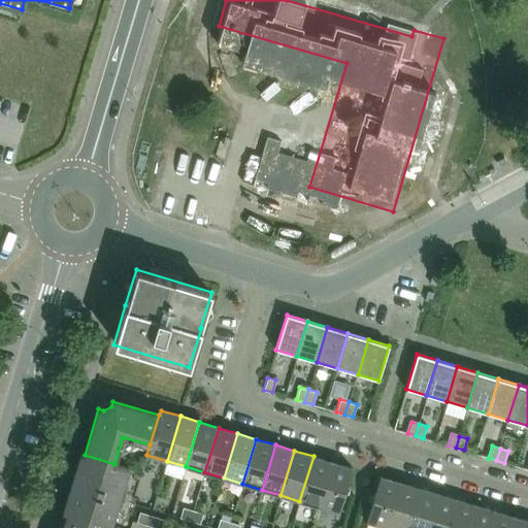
[(63,513),(67,514),(97,523),(110,527),(129,468),(114,464),(85,455),(80,454),(63,513)]
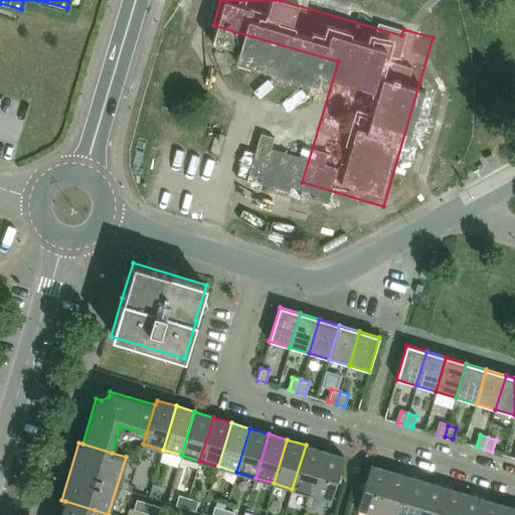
[(292,489),(311,494),(324,451),(306,445),(292,489)]
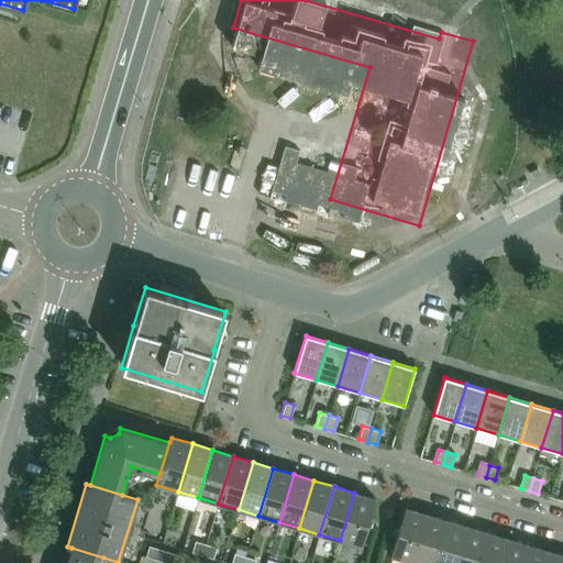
[(375,499),(354,493),(340,540),(361,547),(375,499)]
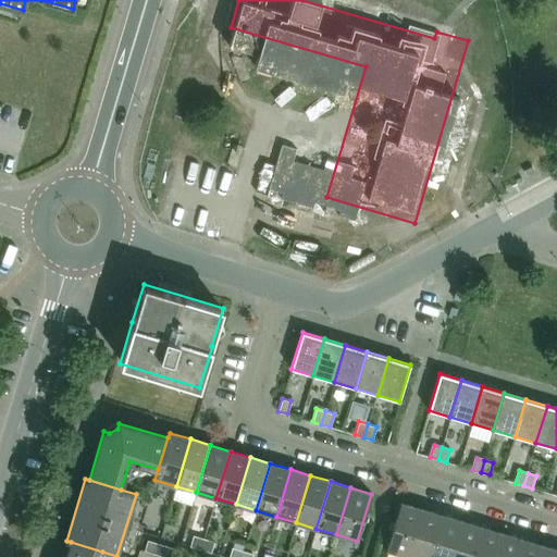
[(386,549),(407,556),(421,509),(400,503),(386,549)]
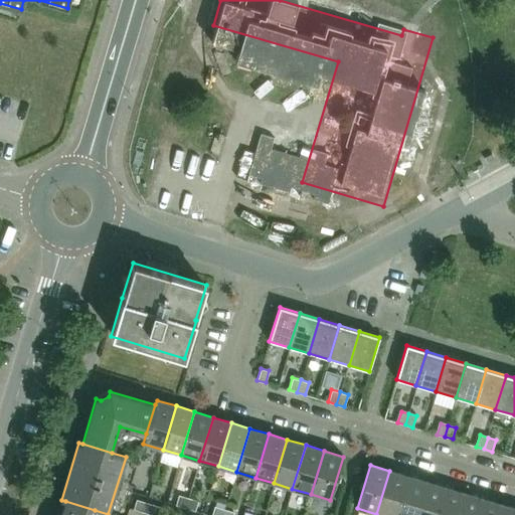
[(396,514),(408,476),(389,471),(376,514),(379,514),(396,514)]
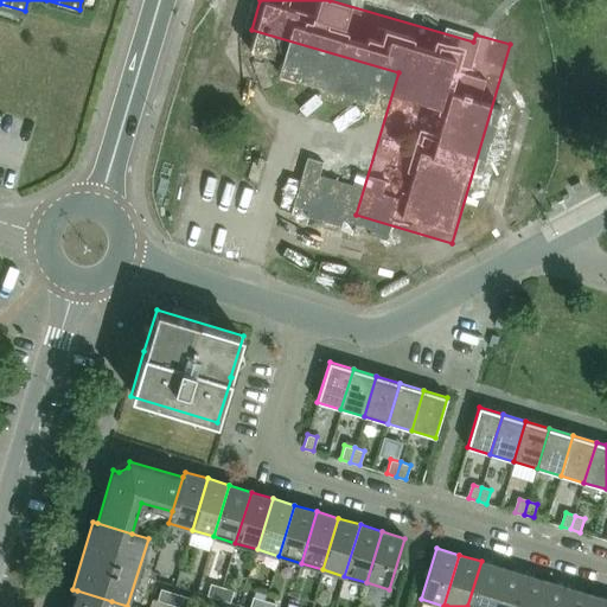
[(491,606),(503,568),(481,561),(467,606),(491,606)]
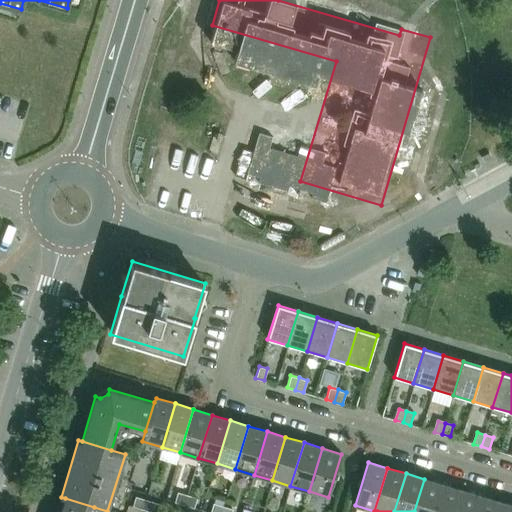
[(434,511),(443,484),(424,479),(414,511),(434,511)]
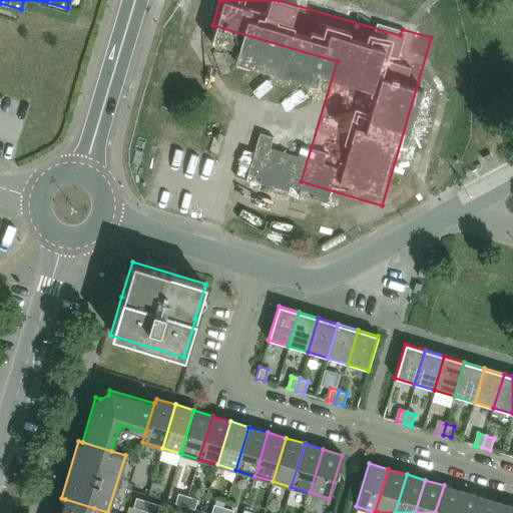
[(444,485),(435,512),(455,512),(462,491),(444,485)]
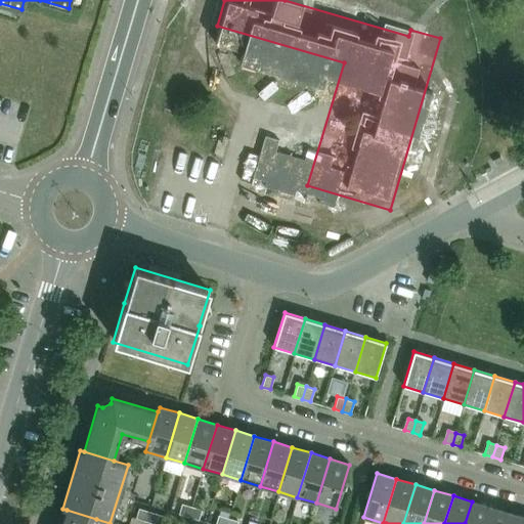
[(472,501),(465,523),(485,523),(490,507),(472,501)]
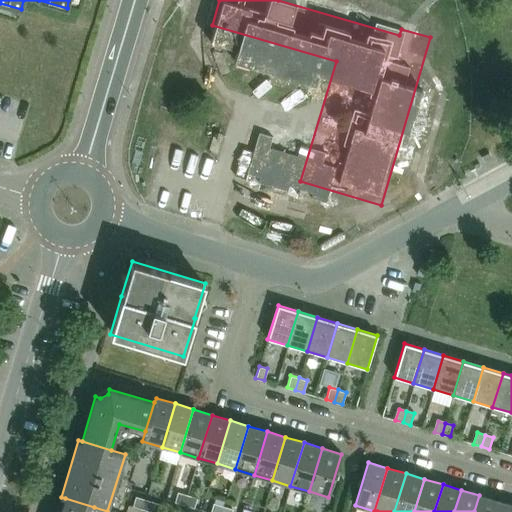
[(175,502),(185,506),(188,496),(178,493),(175,502)]
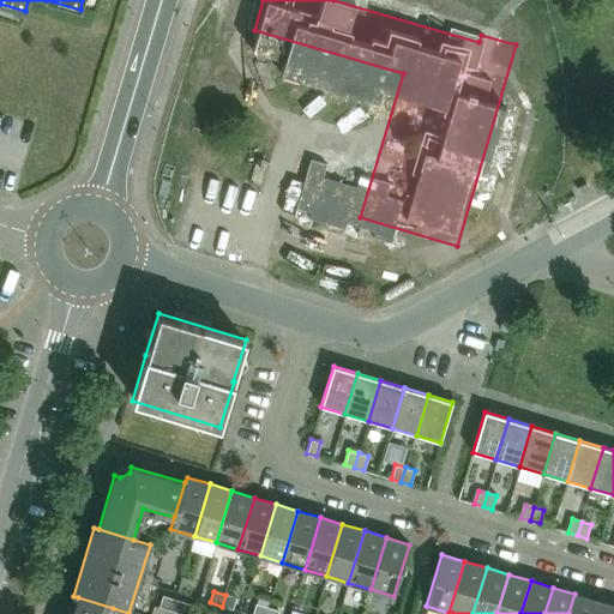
[(575,594),(569,613),(593,613),(597,601),(575,594)]
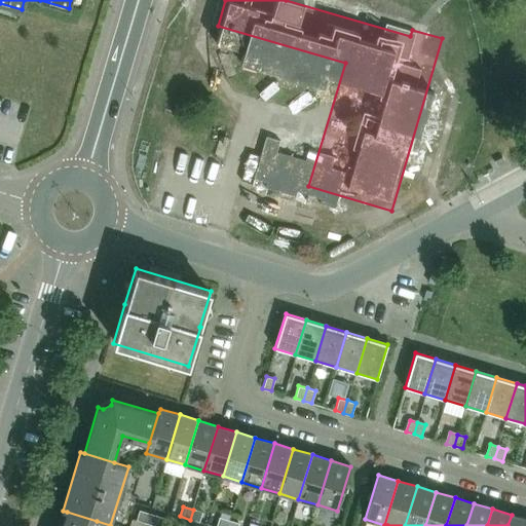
[(203,513),(193,510),(190,520),(199,523),(203,513)]
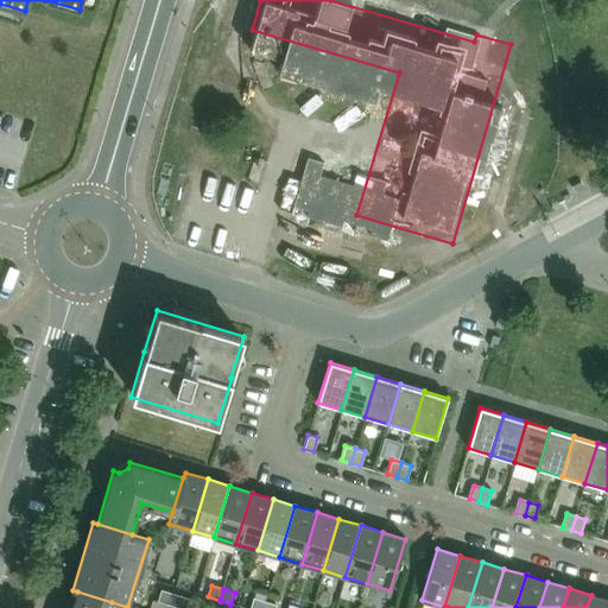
[(169,606),(172,594),(162,590),(158,602),(169,606)]
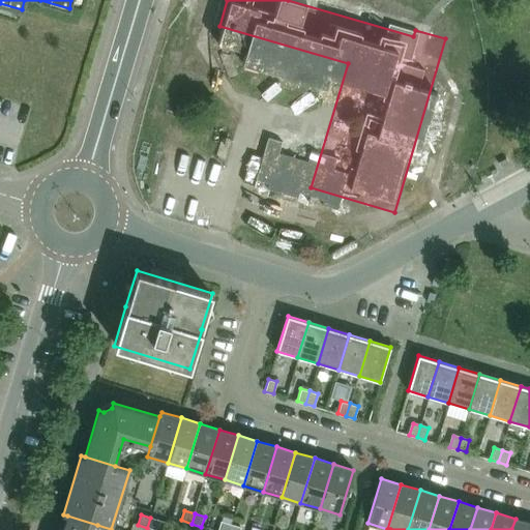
[(95,529),(97,525),(67,516),(62,529),(95,529)]
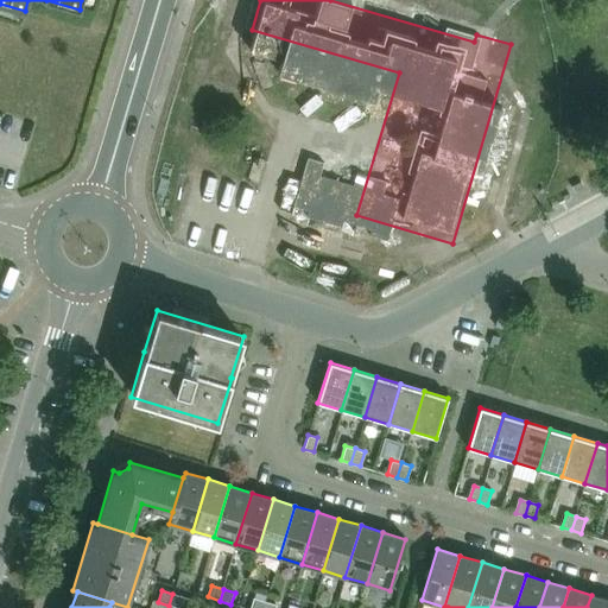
[(251,607),(263,607),(265,602),(267,595),(257,591),(251,607)]
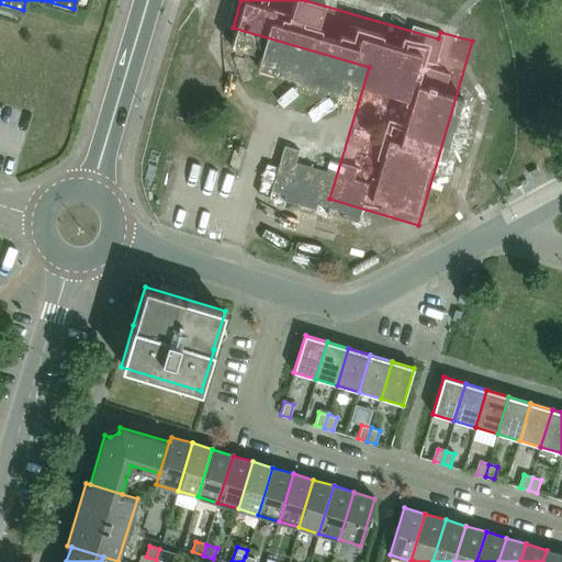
[(167,561),(170,552),(159,549),(156,560),(164,561),(167,561)]
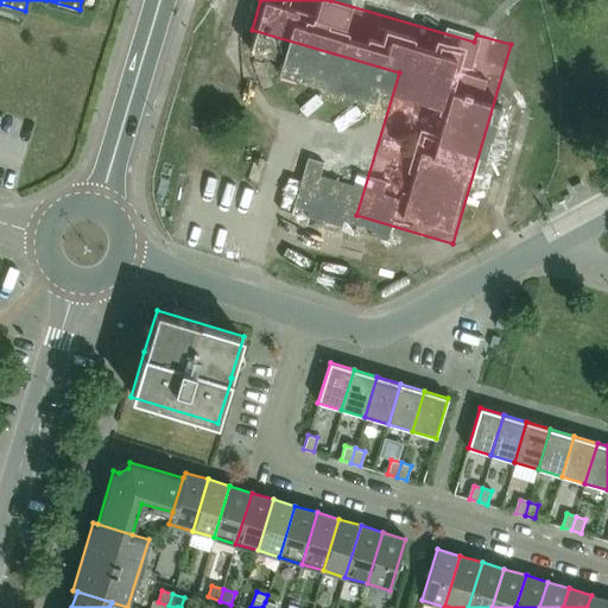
[(607,607),(607,600),(591,595),(587,607),(607,607)]
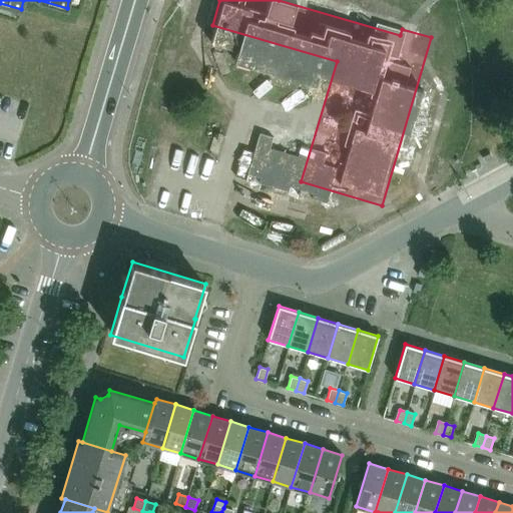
[(162,512),(165,507),(155,504),(152,512),(162,512)]
